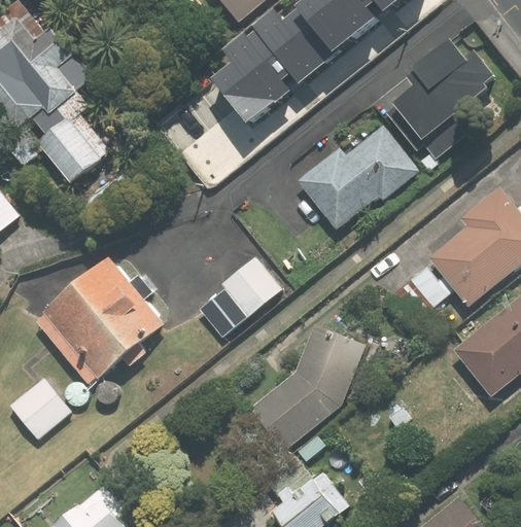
[(267,0),(221,0),(240,23),(267,0)]
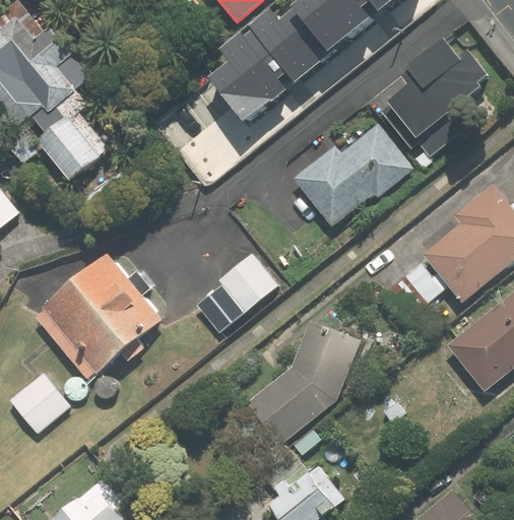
[(304,0),(297,6),(333,55),(377,22),(360,0),(304,0)]
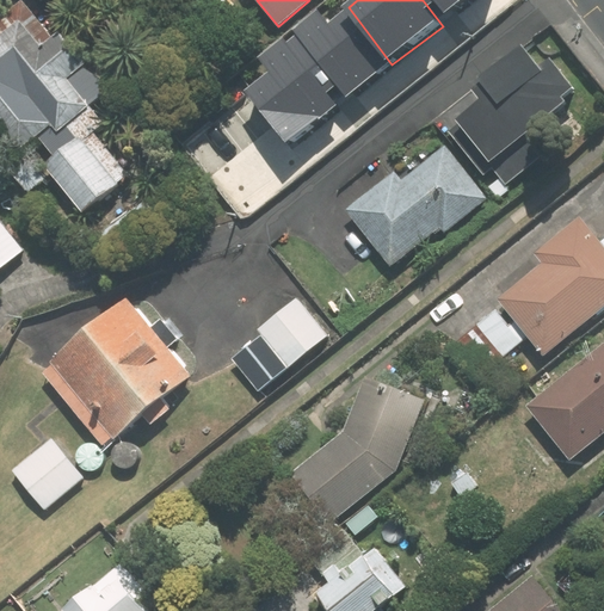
[(438,0),(448,11),(461,0),(438,0)]
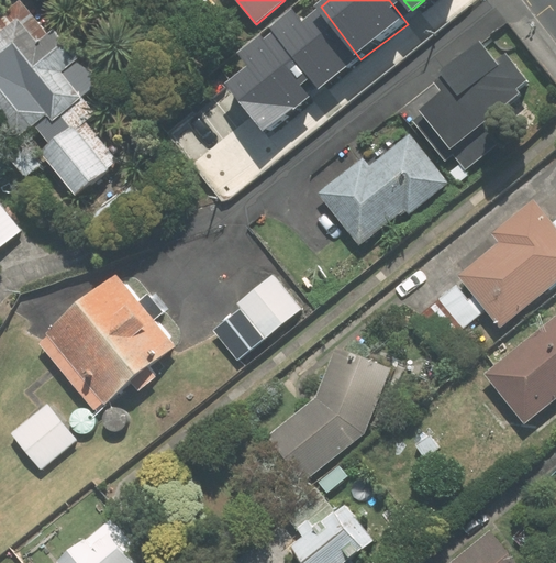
[(58,26),(49,34),(21,1),(0,18),(0,116),(19,138),(34,125),(49,144),(40,153),(75,196),(123,156),(91,119),(97,114),(82,97),(103,79),(58,26)]
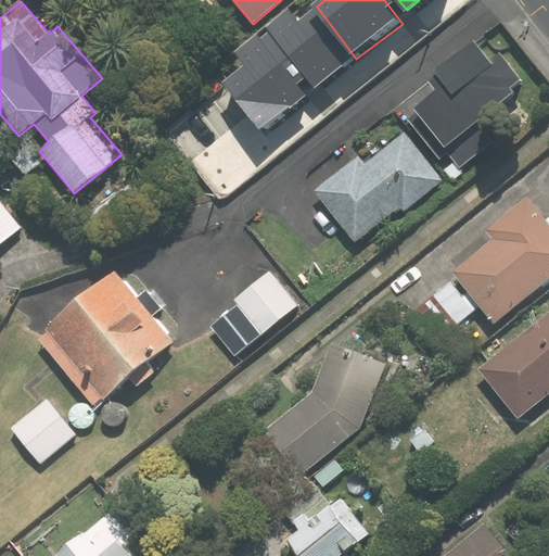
[(269,21),(318,87),(356,59),(317,7),(301,19),(291,4),(269,21)]
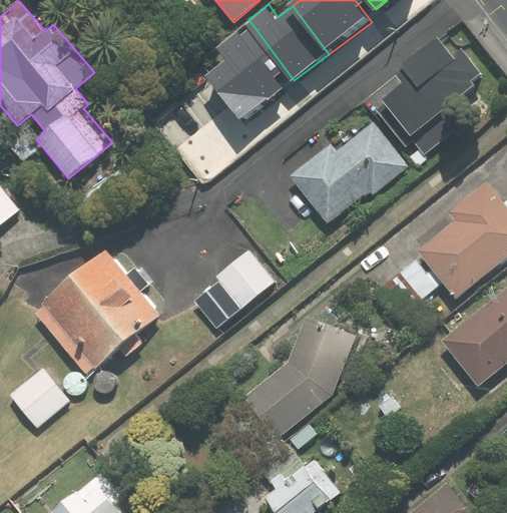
[(208,70),(243,117),(285,86),(239,25),(217,42),(227,56),(208,70)]
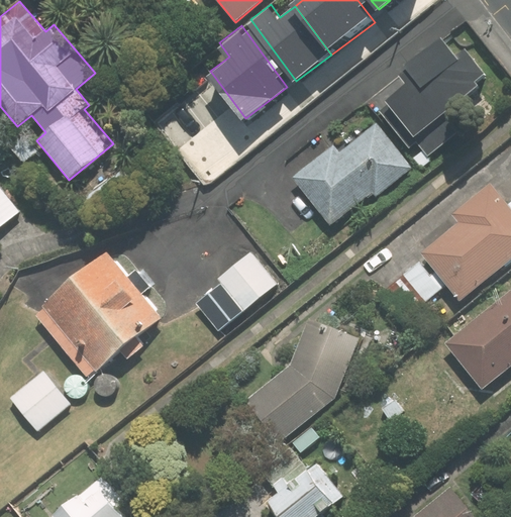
[(444,35),(408,64),(412,69),(404,75),(410,83),(377,108),(407,147),(414,141),(425,157),(466,125),(452,109),(483,85),(479,81),(489,74),(469,48),(460,56),(444,35)]
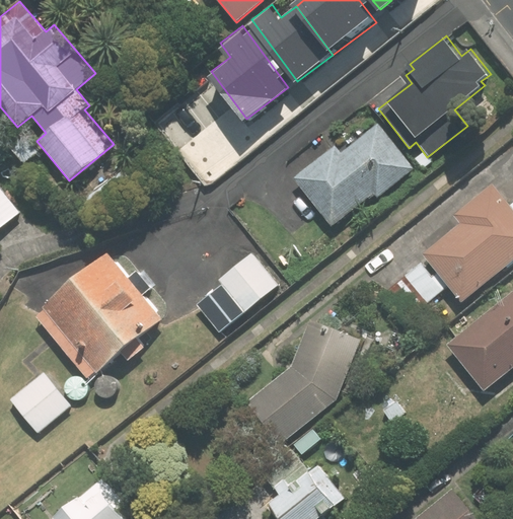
[(339,154),(332,146),(292,178),(332,226),(373,192),(379,198),(415,169),(377,123),(339,154)]
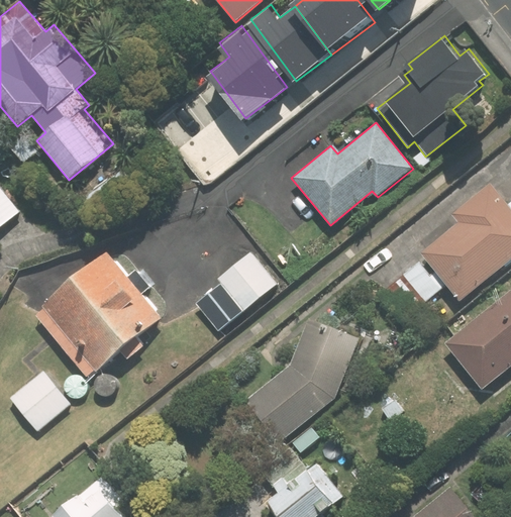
[(510,263),(510,205),(492,183),(451,215),(457,221),(419,252),(462,303),(510,263)]
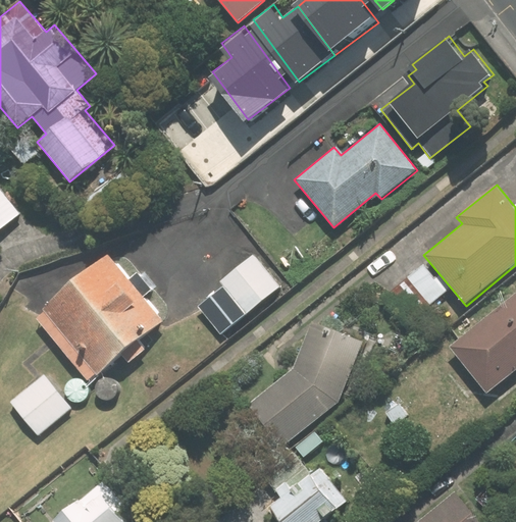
[(0,227),(19,213),(0,189),(0,227)]
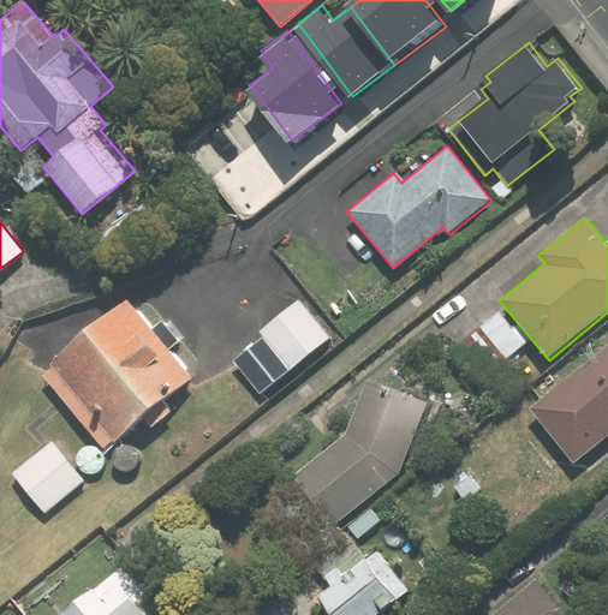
[(192,376),(126,298),(37,374),(103,451),(192,376)]
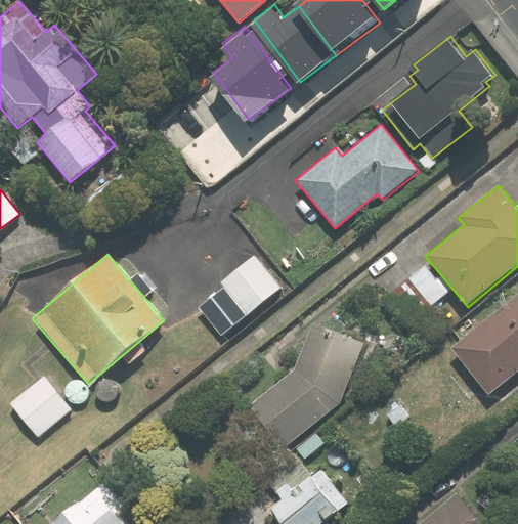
[(218,281),(222,287),(197,307),(220,336),(279,287),(252,254),(218,281)]
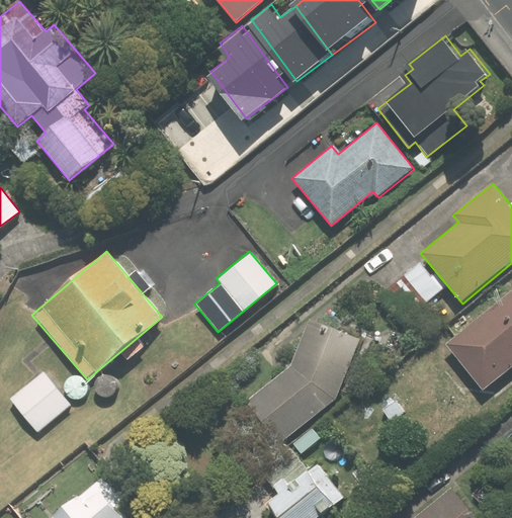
[(402,322),(439,291),(417,263),(378,293),(402,322)]
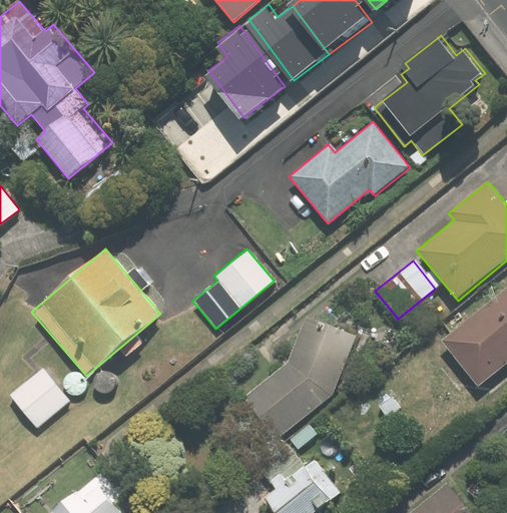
[(479,386),(506,363),(506,287),(442,340),(479,386)]
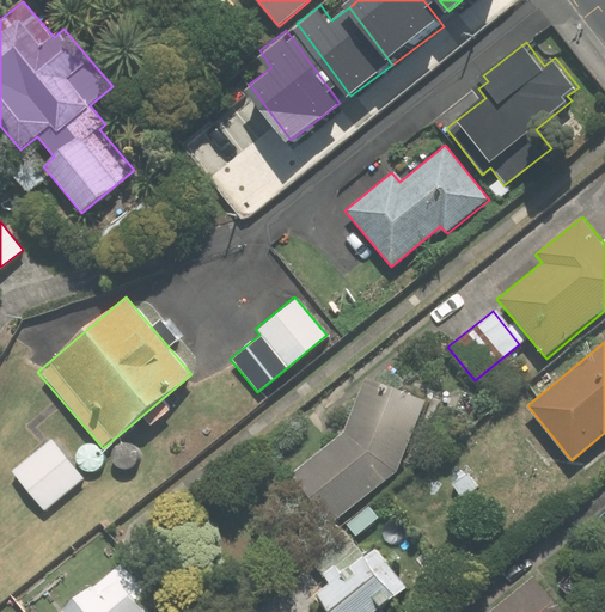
[(364,377),(342,433),(289,475),(329,524),(396,471),(425,399),(364,377)]
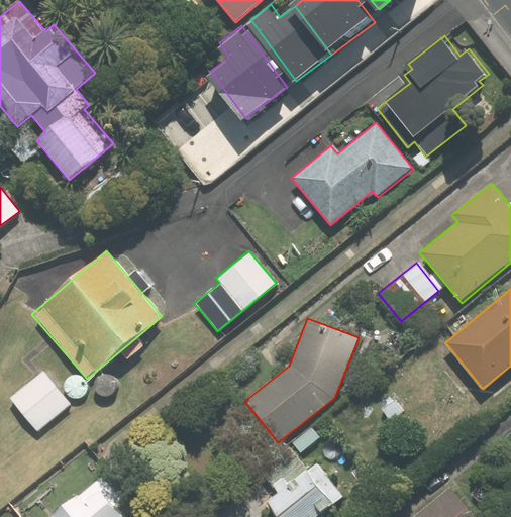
[(42,370),(8,397),(11,400),(0,409),(0,419),(9,430),(24,418),(35,432),(71,404),(42,370)]
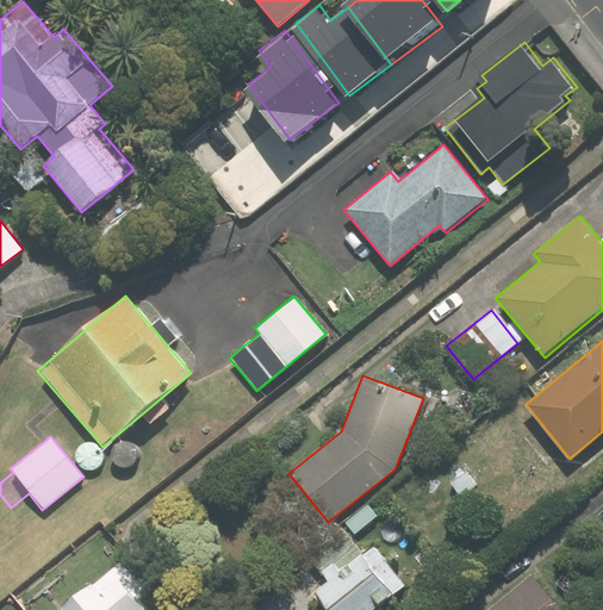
[(473,487),(465,471),(449,480),(458,496),(473,487)]
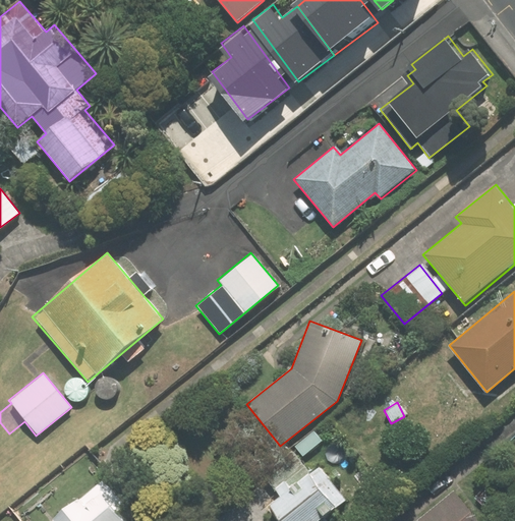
[(320,466),(310,474),(291,451),(261,476),(278,499),(270,506),(281,520),(321,520),(347,501),(320,466)]
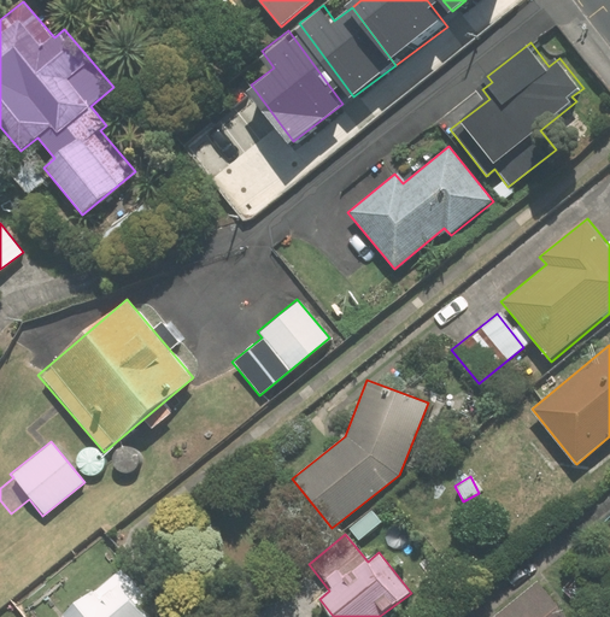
[(125,566),(64,615),(65,616),(151,616),(140,603),(147,597),(125,566)]
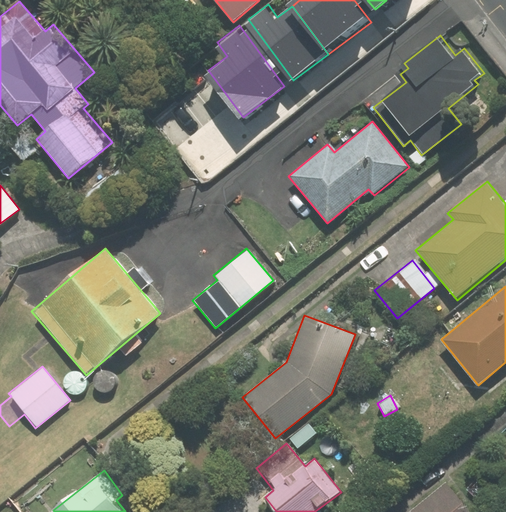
[(472,511),(448,481),(408,511),(472,511)]
